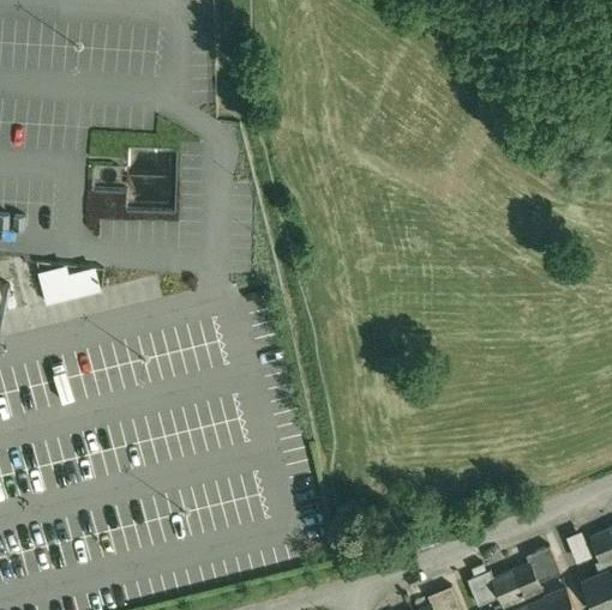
[(48,282),(51,301),(107,295),(103,264),(42,271),(41,260),(31,261),(34,284),(48,282)]
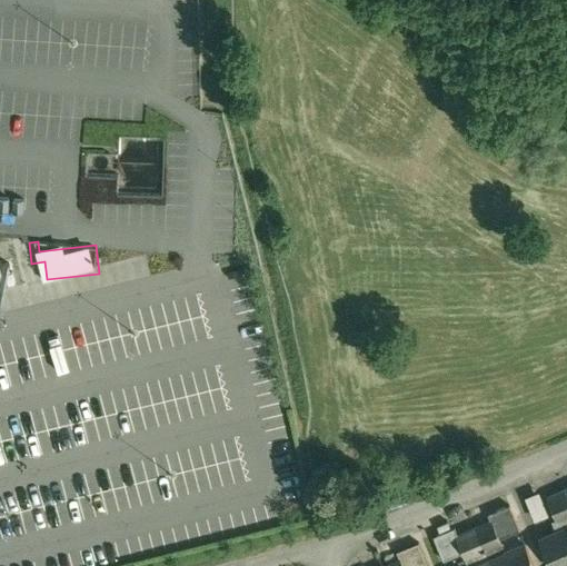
[(555,534),(539,540),(549,565),(566,565),(566,502),(564,494),(564,493),(546,500),(555,522),(551,526),(555,534)]
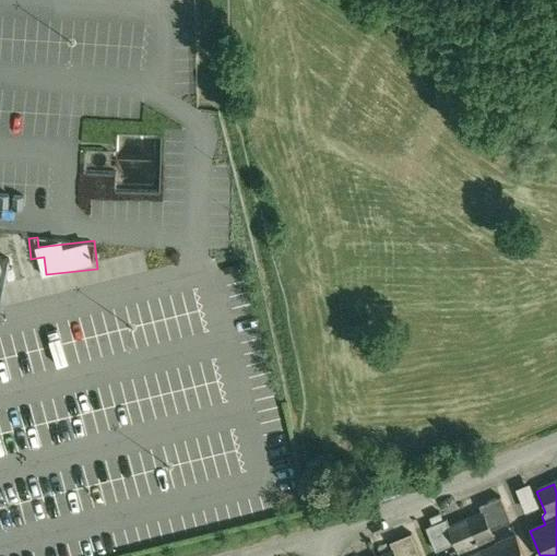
[(521,555),(514,537),(496,545),(492,535),(490,535),(488,532),(508,523),(498,499),(477,508),(481,515),(464,521),(478,555),(521,555)]
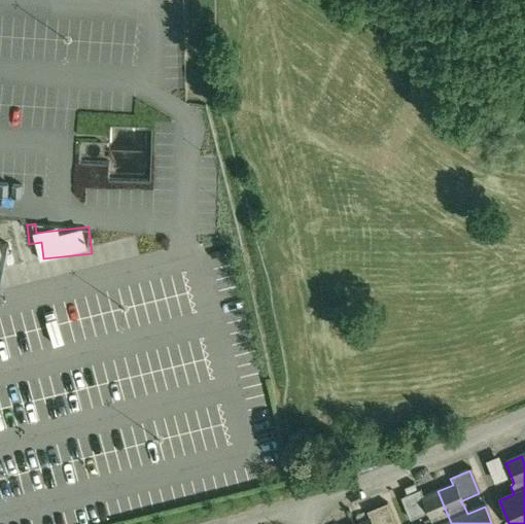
[(451,523),(438,491),(438,492),(422,498),(419,491),(399,499),(409,521),(427,514),(429,518),(428,519),(430,523),(451,523)]
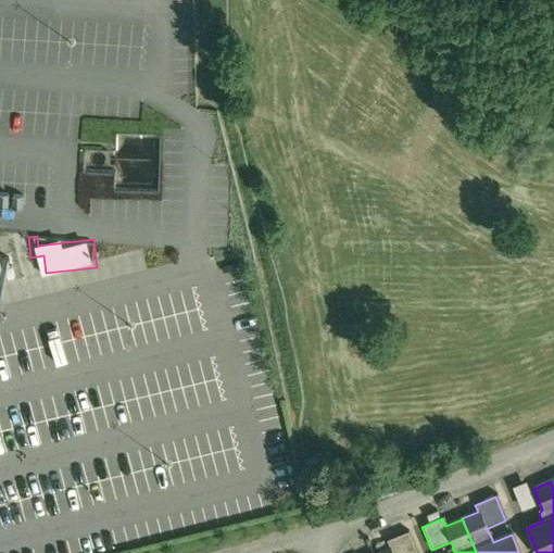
[(415,552),(407,532),(386,541),(389,549),(380,552),(415,552)]
